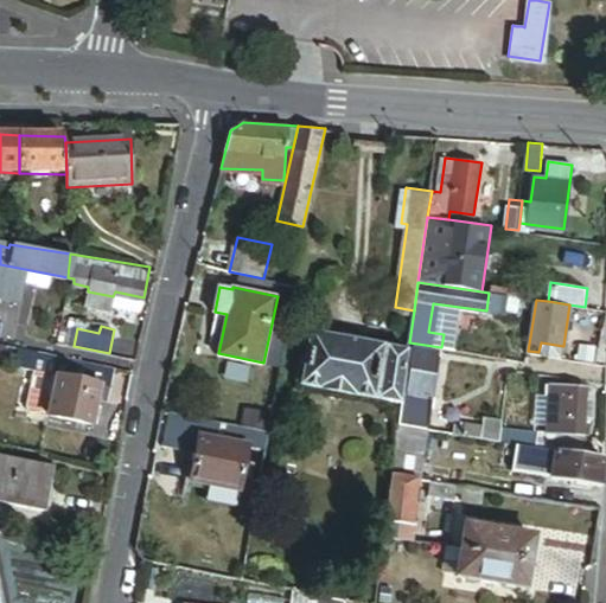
[(401,398),(409,345),(312,331),(304,384),(401,398)]
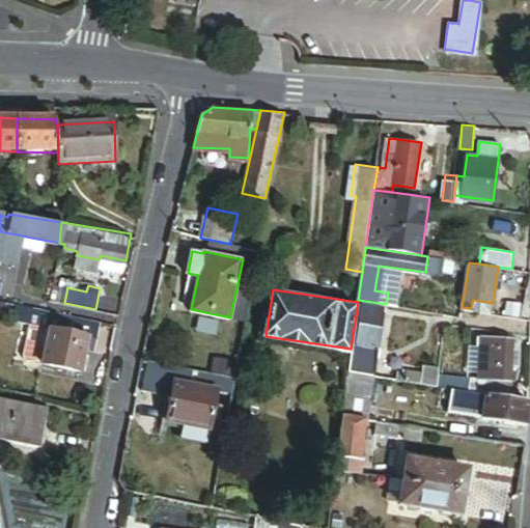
[(492,311),(493,303),(473,300),(471,308),(492,311)]
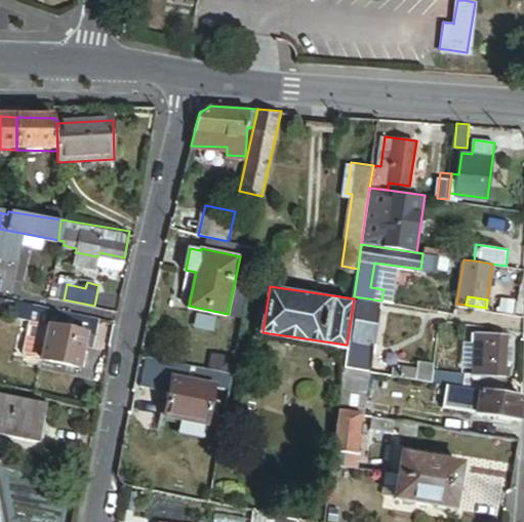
[(352,337),(347,345),(344,370),(369,373),(379,305),(358,300),(352,337)]
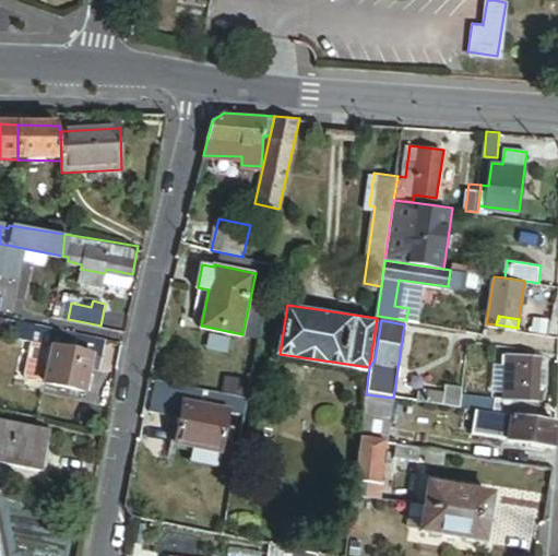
[(51,333),(52,328),(27,322),(24,336),(50,342),(63,344),(64,336),(51,333)]
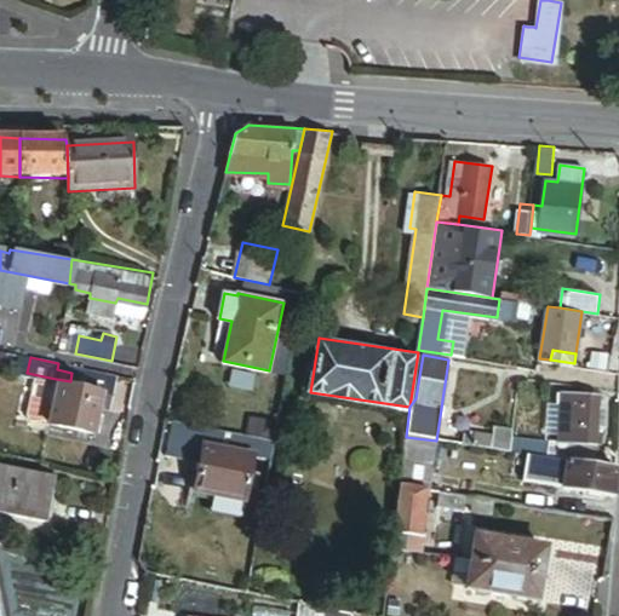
[(118,404),(124,376),(73,366),(72,373),(70,381),(56,379),(47,421),(93,431),(99,399),(118,404)]
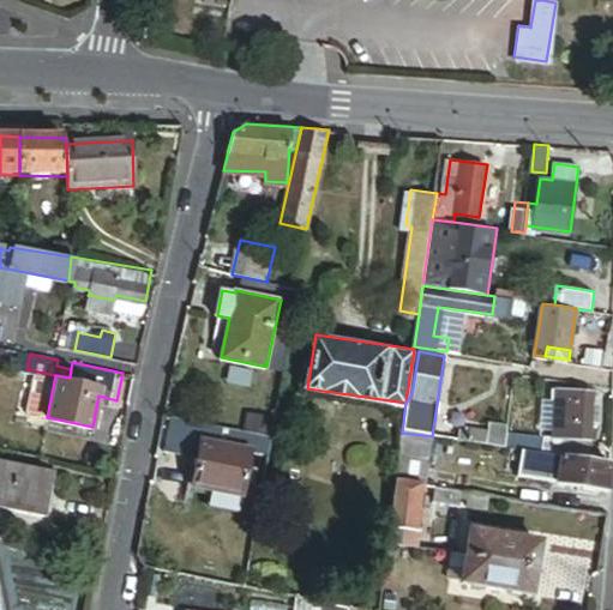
[(553,436),(508,429),(506,447),(523,450),(569,457),(571,438),(587,439),(592,439),(592,421),(601,422),(602,404),(593,403),(594,391),(557,388),(553,436)]
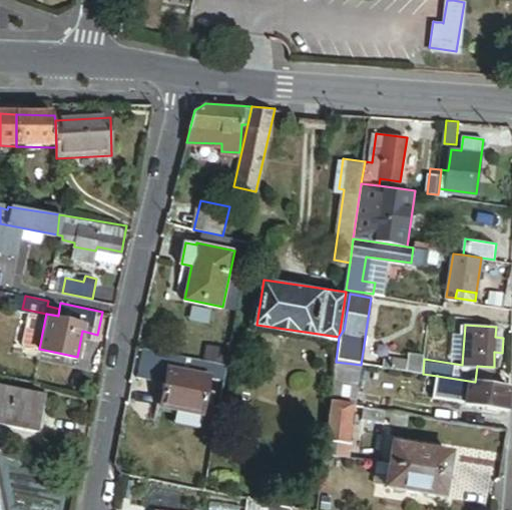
[(395,355),(393,370),(423,374),(424,359),(395,355)]
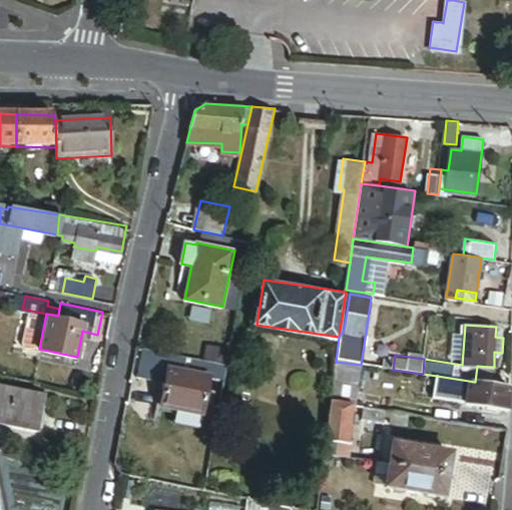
[(361,365),(336,362),(330,402),(351,405),(355,406),(361,365)]
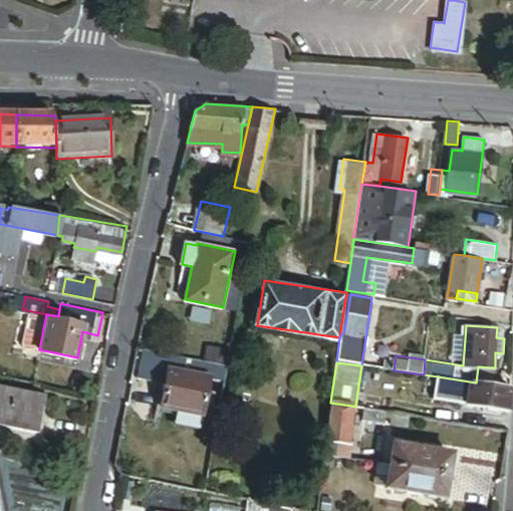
[(476,382),(489,384),(491,367),(478,366),(476,382)]
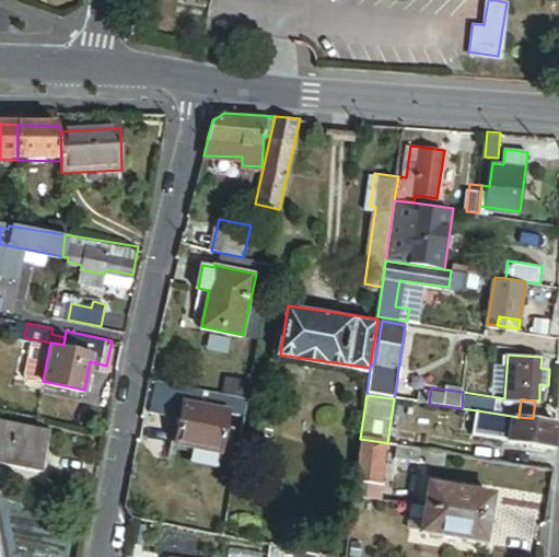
[(184,403),(176,443),(221,453),(230,412),(184,403)]
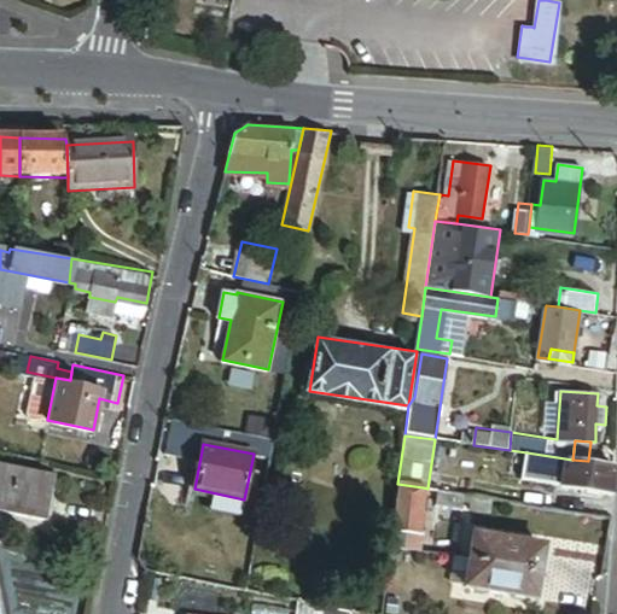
[(613,492),(615,466),(588,461),(572,460),(527,452),(523,479),(613,492)]
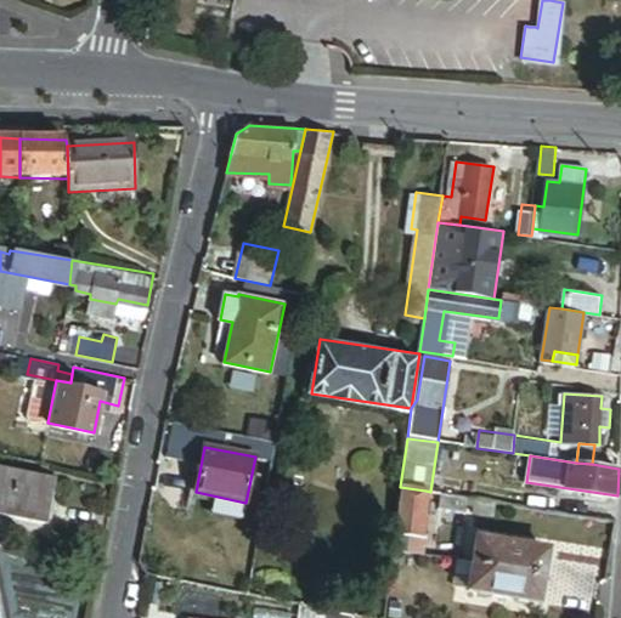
[(0,510),(46,520),(56,475),(0,464),(0,510)]
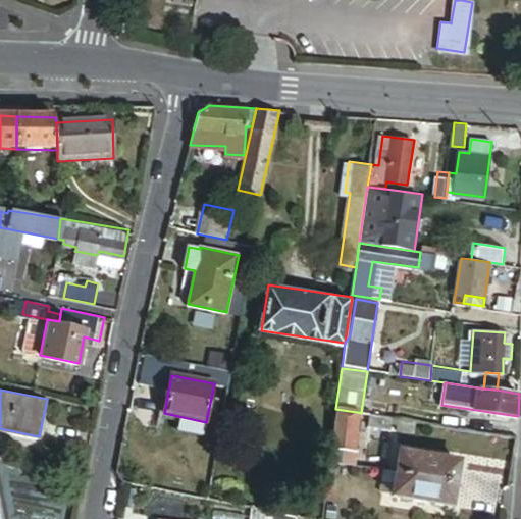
[(357,412),(335,409),(330,446),(352,449),(357,412)]
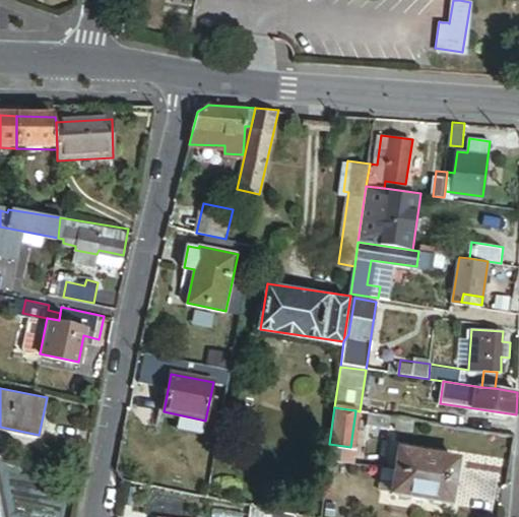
[(385,421),(386,415),(369,412),(367,425),(390,429),(390,427),(390,422),(385,421)]
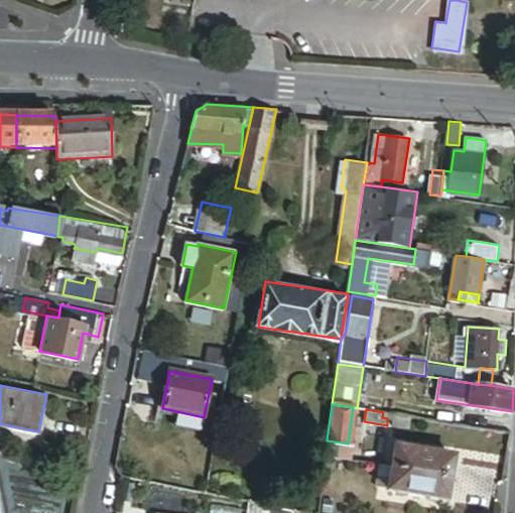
[(398,425),(400,414),(388,412),(387,418),(387,423),(398,425)]
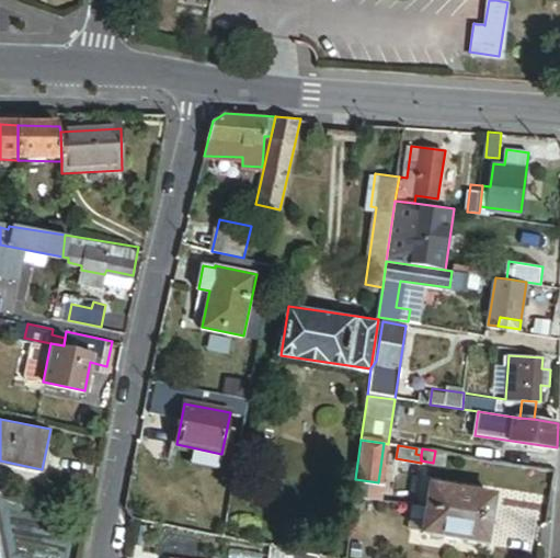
[(378,482),(355,479),(352,496),(375,499),(378,482)]
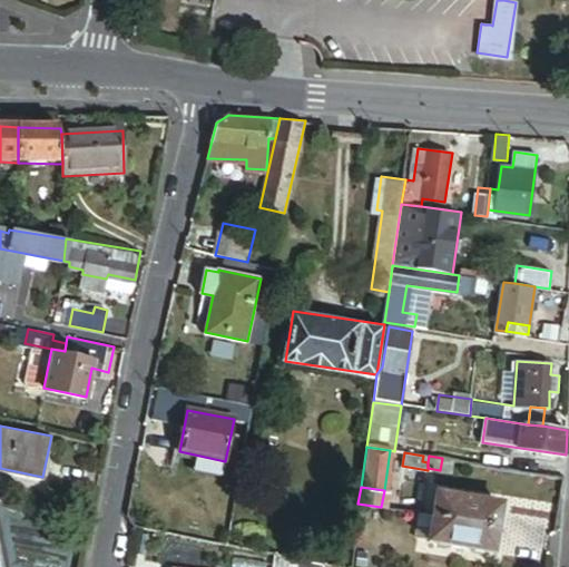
[(393,491),(384,490),(381,507),(390,508),(393,491)]
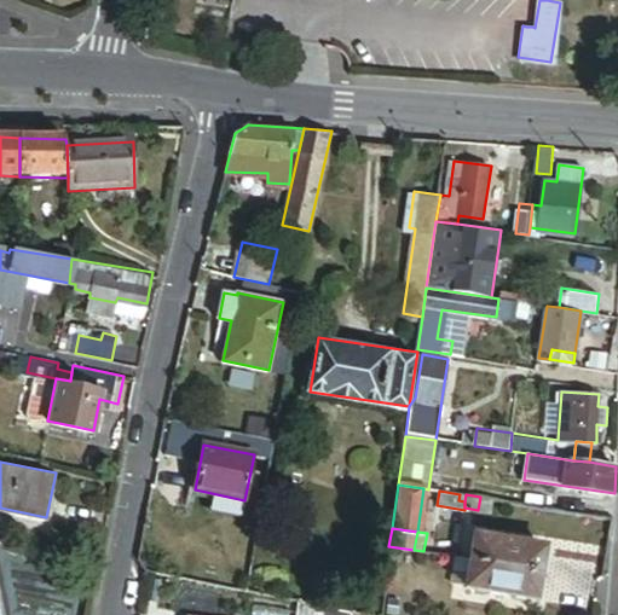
[(469,533),(461,586),(530,597),(539,544),(469,533)]
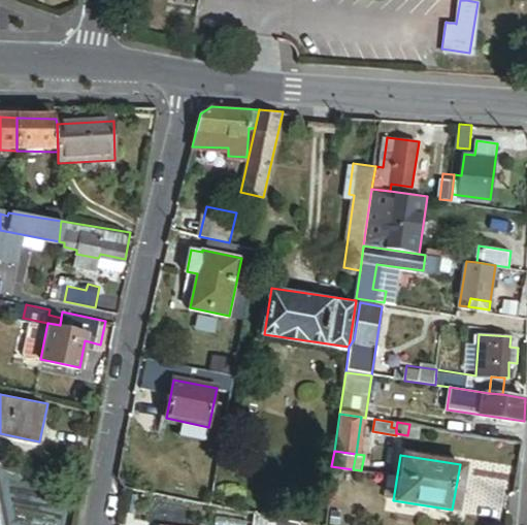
[(256,524),(276,524),(278,516),(258,512),(256,524)]
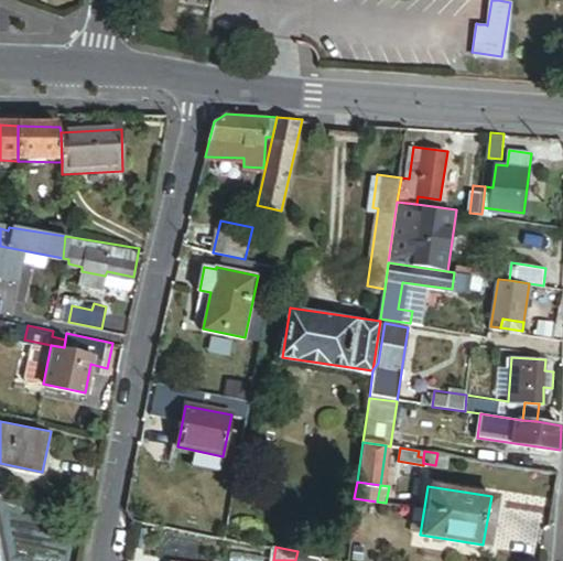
[(318,560),(320,557),(298,551),(295,560),(318,560)]
